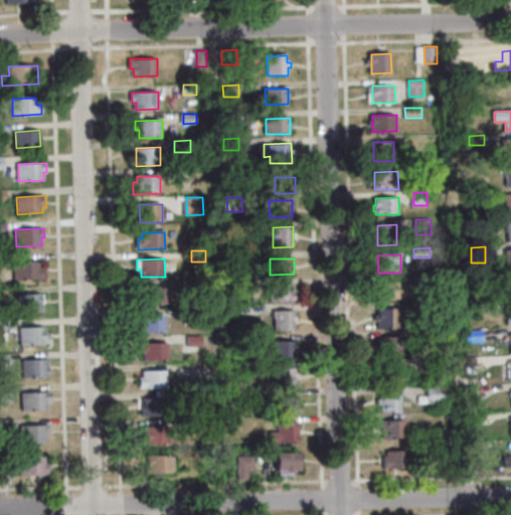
[(43,268),(44,280),(15,281),(14,264),(39,262),(39,268),(43,268)]
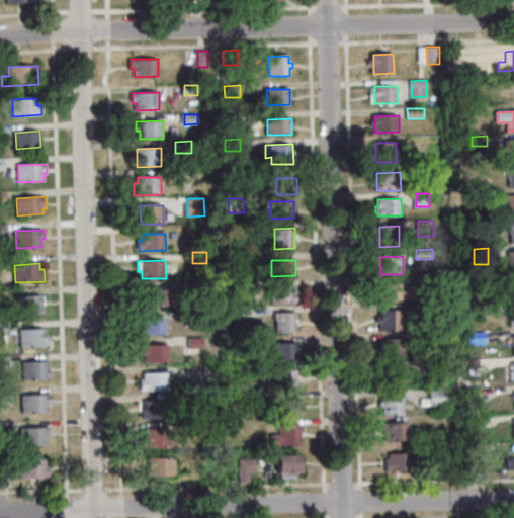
[(498,284),(484,285),(484,275),(497,275),(498,284)]
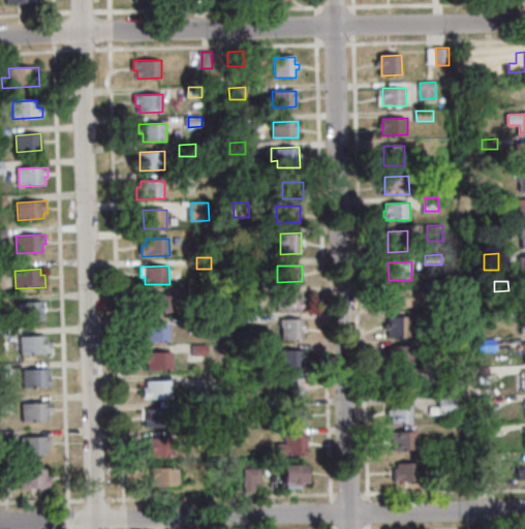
[(256,302),(243,302),(242,287),(256,287),(256,302)]
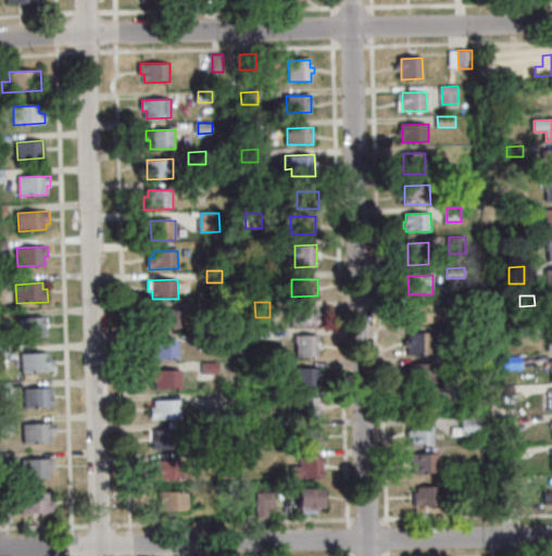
[(444,307),(444,321),(409,323),(408,305),(434,305),(434,307),(444,307)]
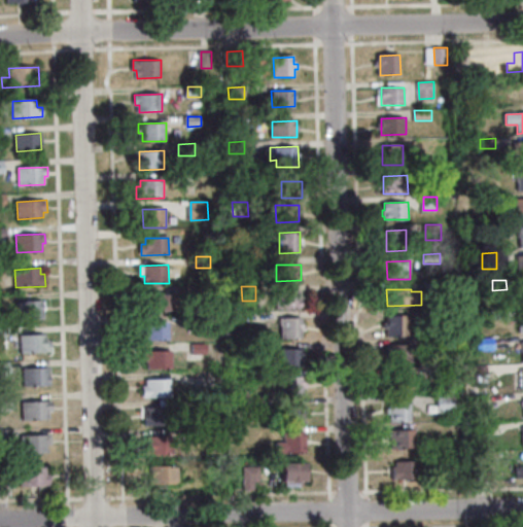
[(302,309),(277,309),(277,291),(301,290),(302,309)]
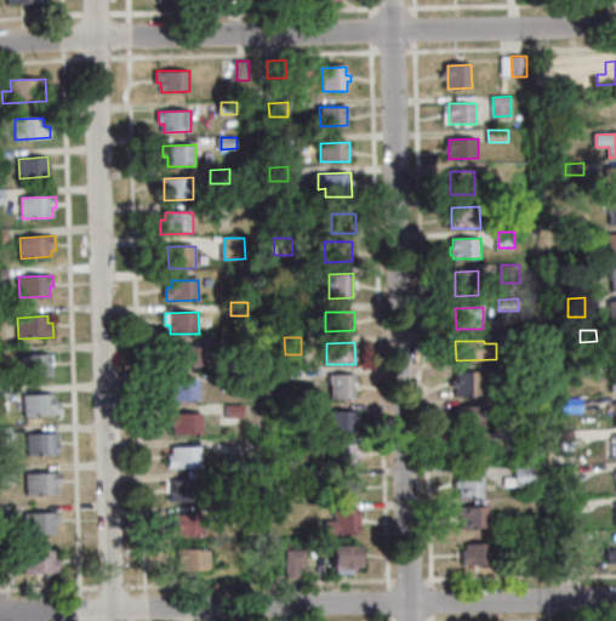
[(198,348),(198,366),(169,368),(169,348),(198,348)]
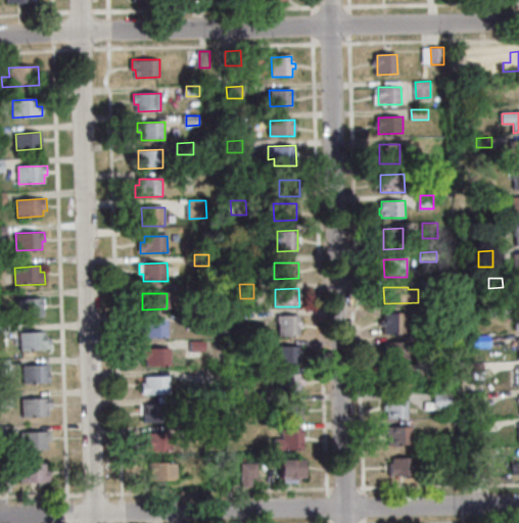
[(17,299),(43,298),(44,316),(18,317),(17,299)]
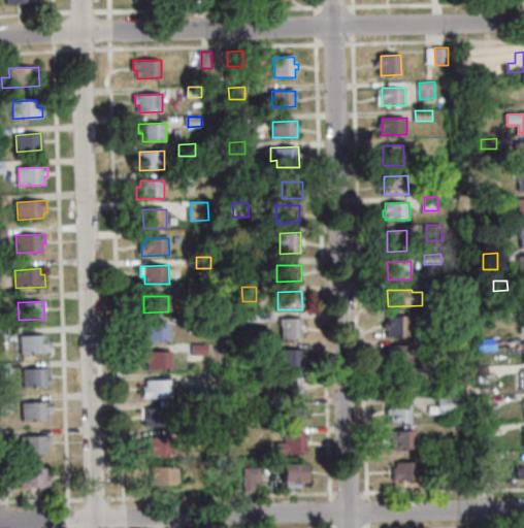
[(492,320),(492,309),(506,309),(506,320),(492,320)]
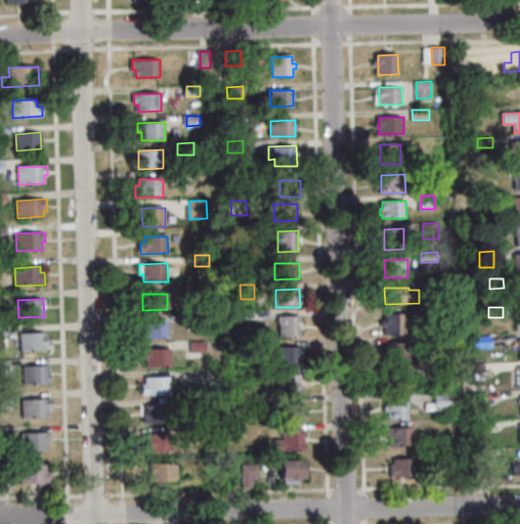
[(187,324),(186,312),(200,312),(201,323),(187,324)]
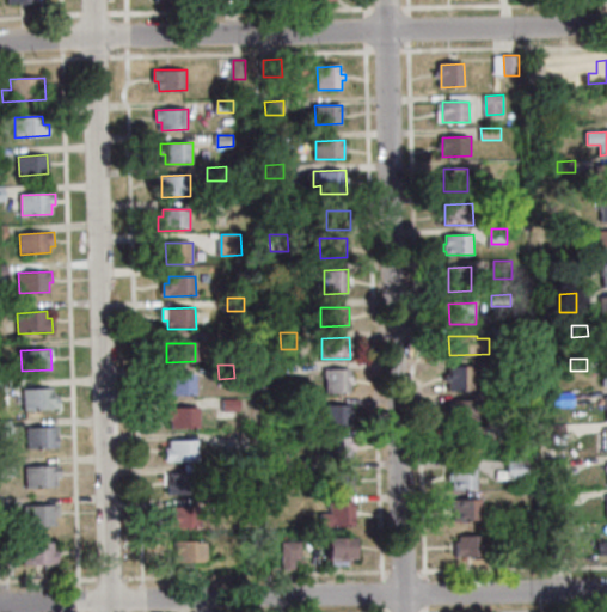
[(451,367),(473,366),(474,390),(451,390),(451,367)]
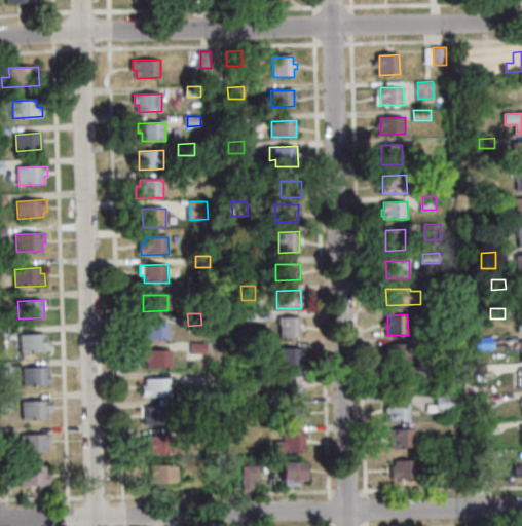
[(282,338),(281,318),(301,317),(301,325),(305,325),(305,330),(301,330),(301,338),(282,338)]
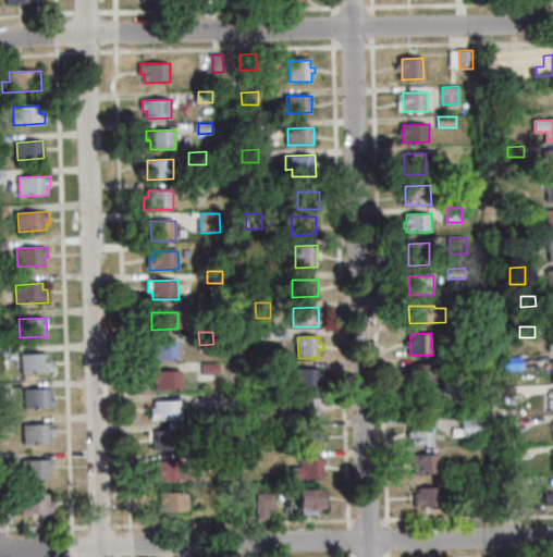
[(149,342),(179,341),(180,360),(150,361),(149,342)]
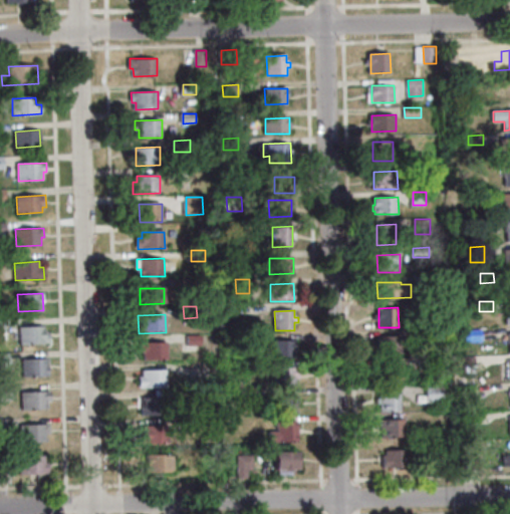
[(0,337),(8,338),(8,319),(0,318),(0,337)]
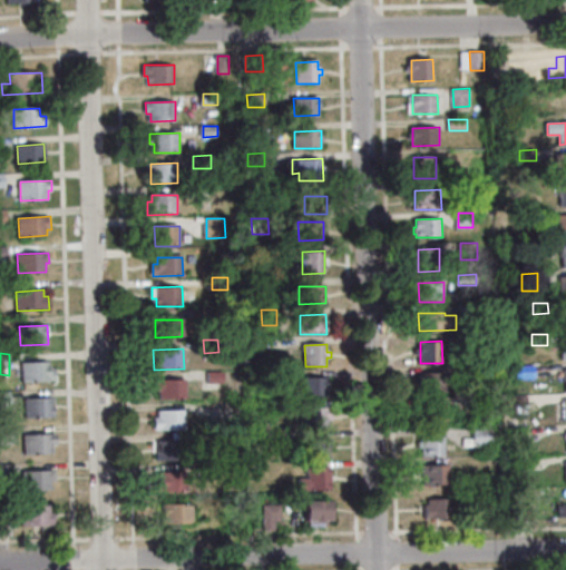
[(55,367),(56,380),(23,382),(22,363),(49,361),(50,369),(55,367)]
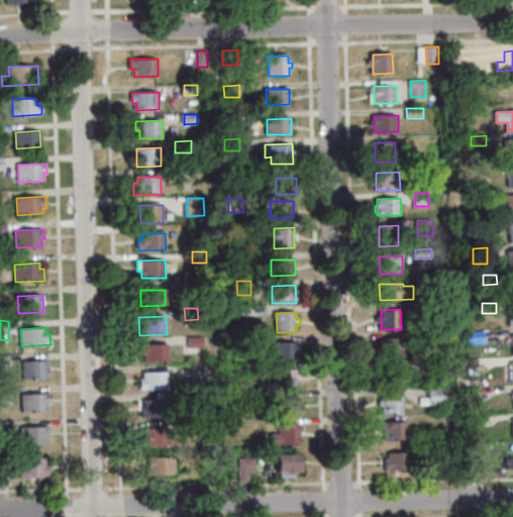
[(417,332),(430,331),(430,346),(418,346),(417,332)]
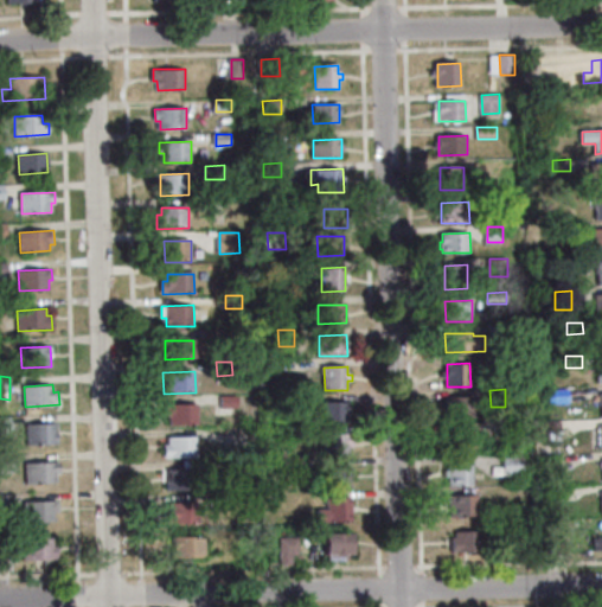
[(569,402),(550,402),(549,389),(569,389),(569,402)]
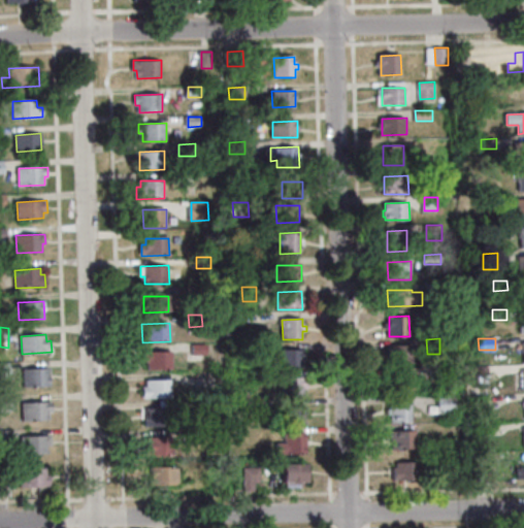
[(207,344),(207,354),(194,355),(194,344),(207,344)]
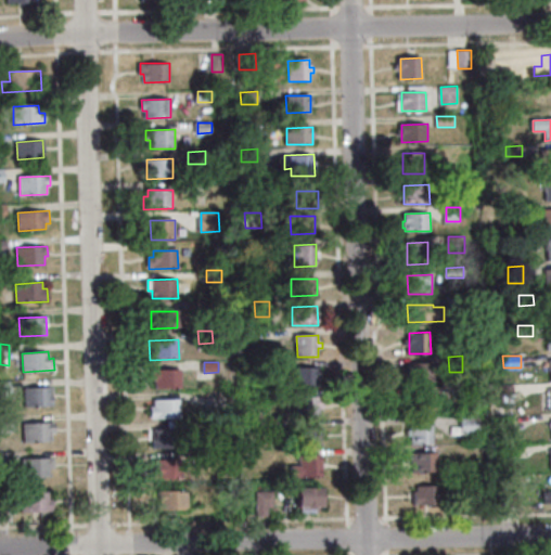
[(272,373),(256,374),(256,362),(272,362),(272,373)]
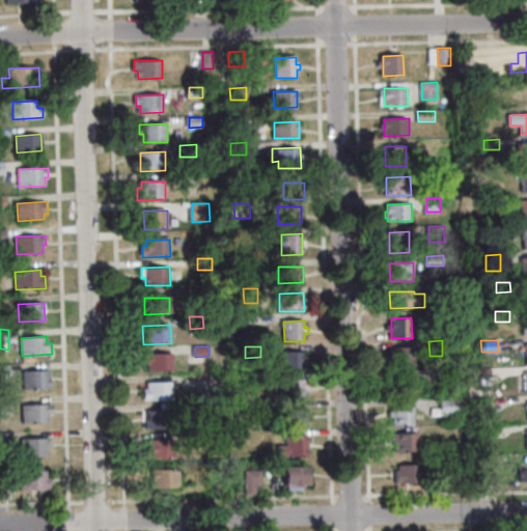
[(391,348),(415,347),(415,366),(392,367),(391,348)]
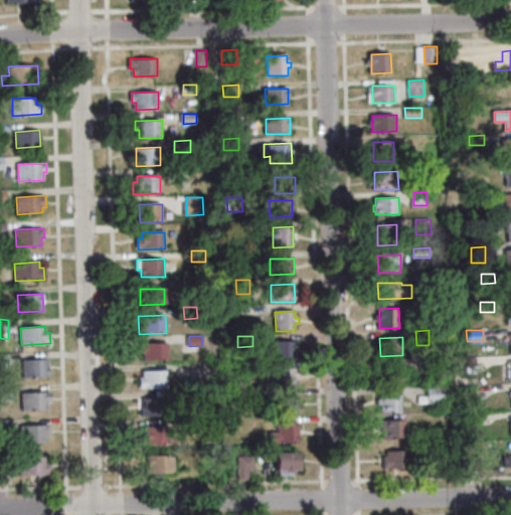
[(296,358),(273,359),(273,341),(296,341),(296,358)]
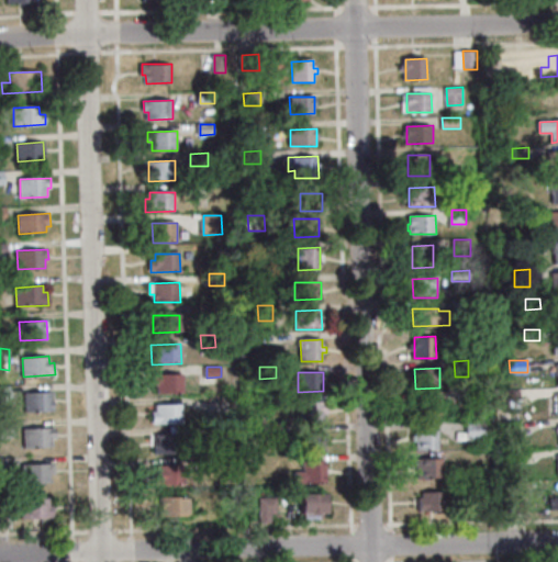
[(154,375),(183,374),(183,393),(158,393),(158,385),(154,385),(154,375)]
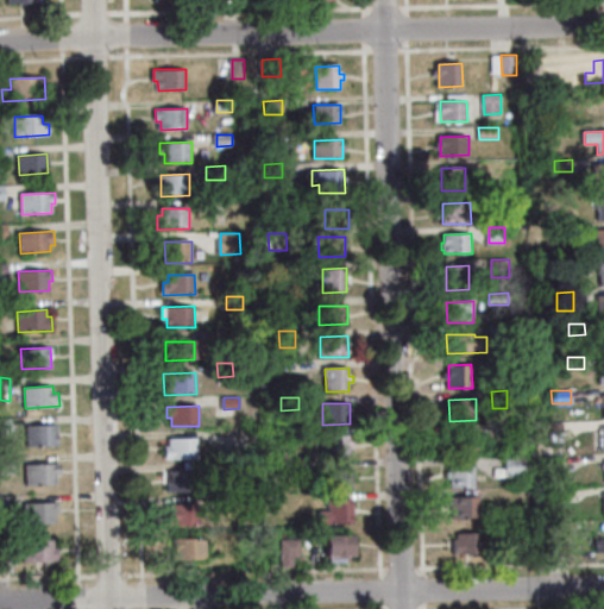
[(12,434),(0,434),(0,419),(12,419),(12,434)]
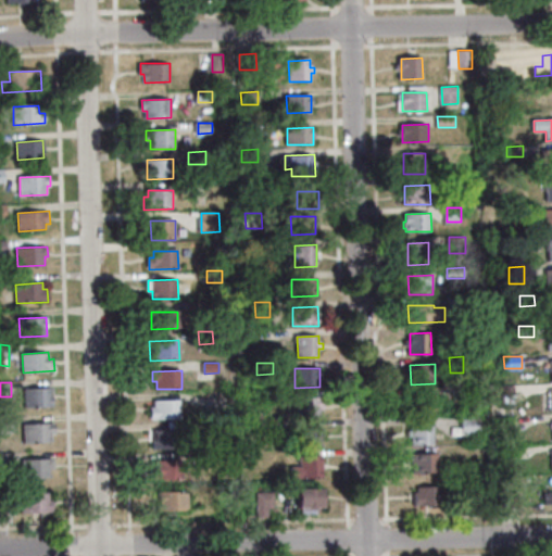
[(471,387),(471,402),(455,403),(454,387),(471,387)]
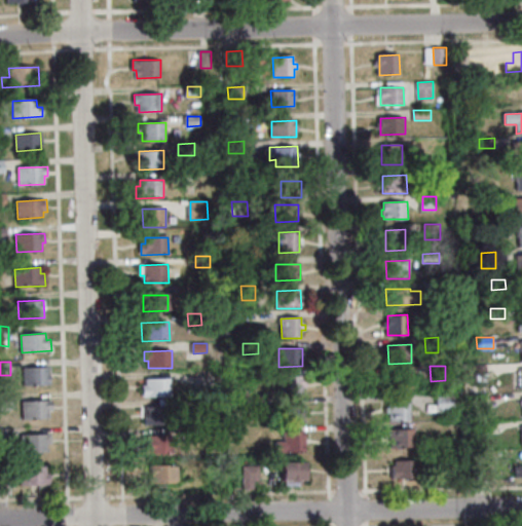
[(471,381),(471,366),(487,366),(487,381),(471,381)]
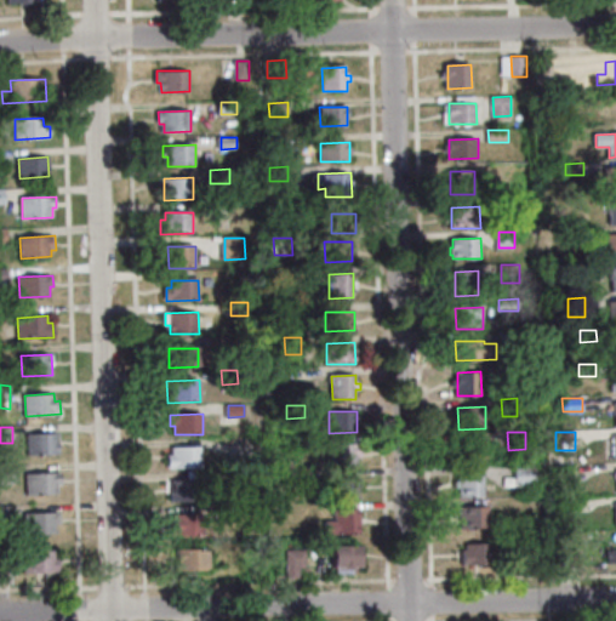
[(28,436),(58,433),(60,454),(29,455),(28,436)]
